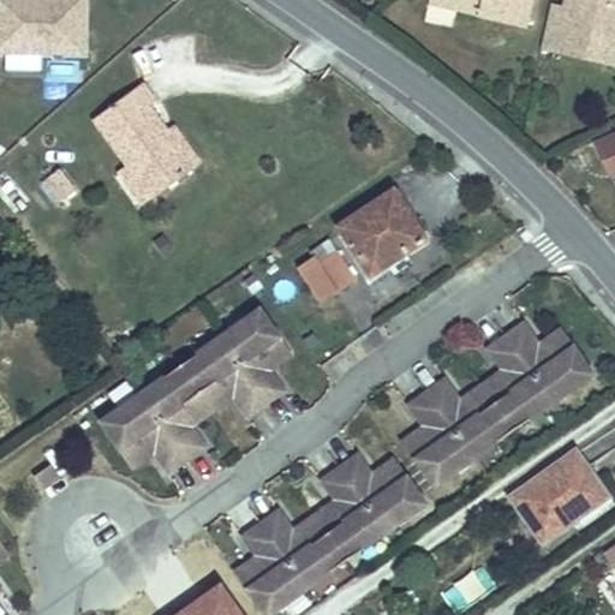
[(87,0),(0,0),(0,53),(88,54),(87,0)]
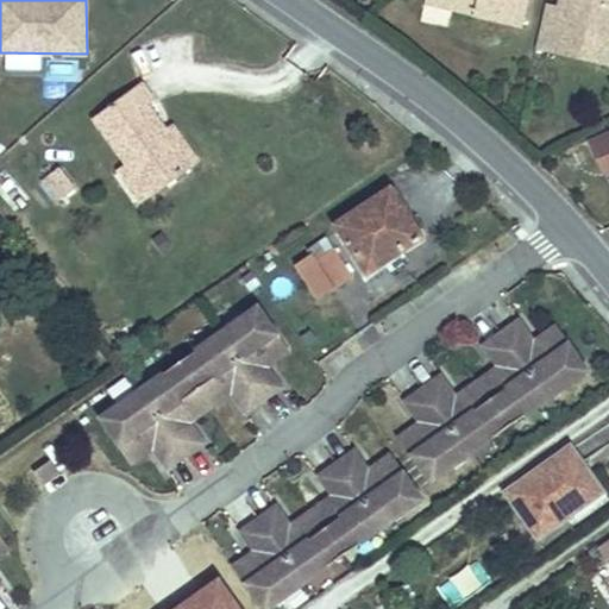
[(422,0),(422,1),(453,7),(472,12),(471,19),(516,29),(521,0),(422,0)]
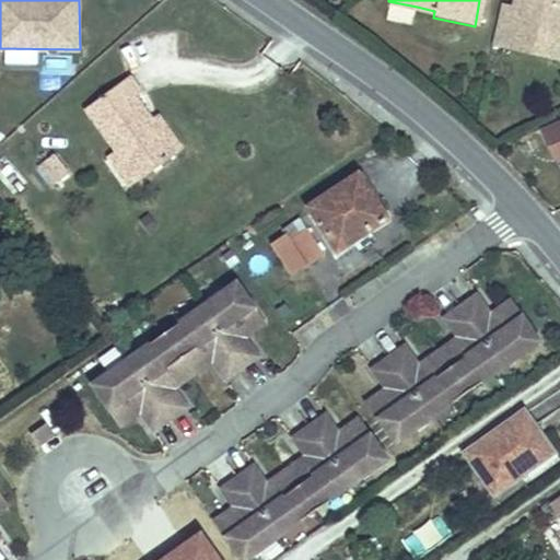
[(498,1),(488,47),(509,50),(512,30),(557,38),(559,22),(559,0),(513,0),(512,4),(498,1)]
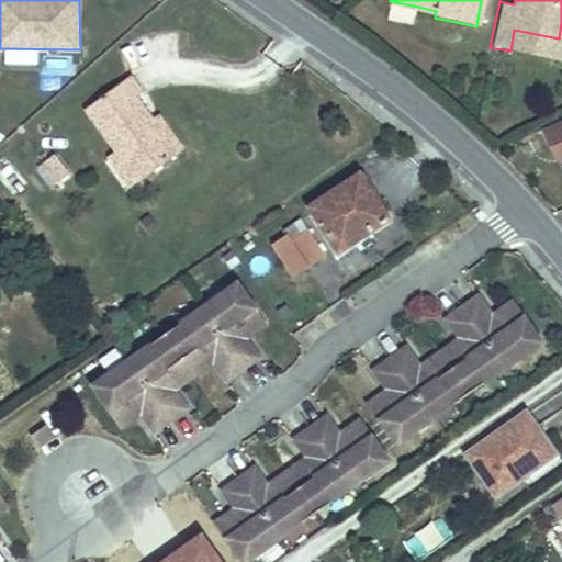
[(514,30),(510,51),(554,60),(559,38),(514,30)]
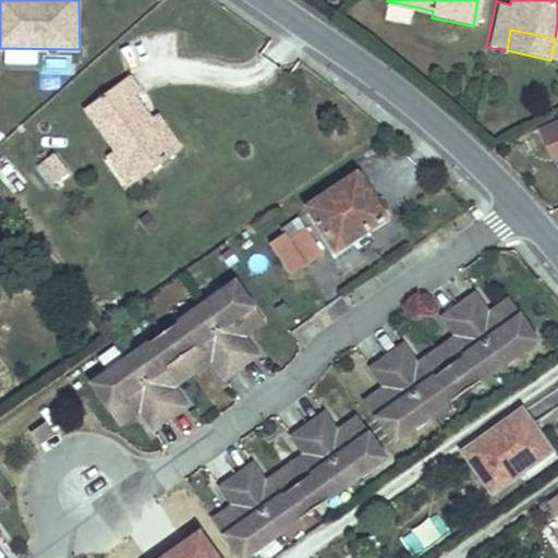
[(86,107),(119,150),(122,148),(145,176),(178,152),(155,122),(134,95),(141,89),(130,75),(86,107)]
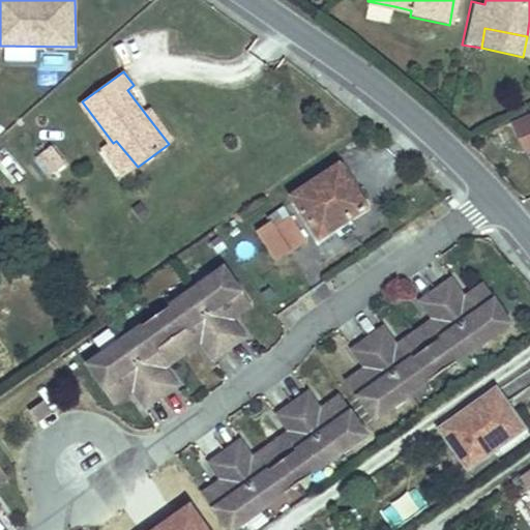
[(153,111),(147,116),(169,144),(175,139),(153,111)]
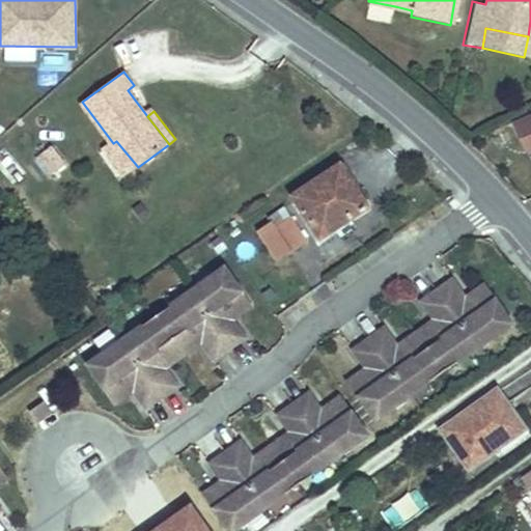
[(116,141),(113,143),(105,149),(124,176),(138,167),(116,141)]
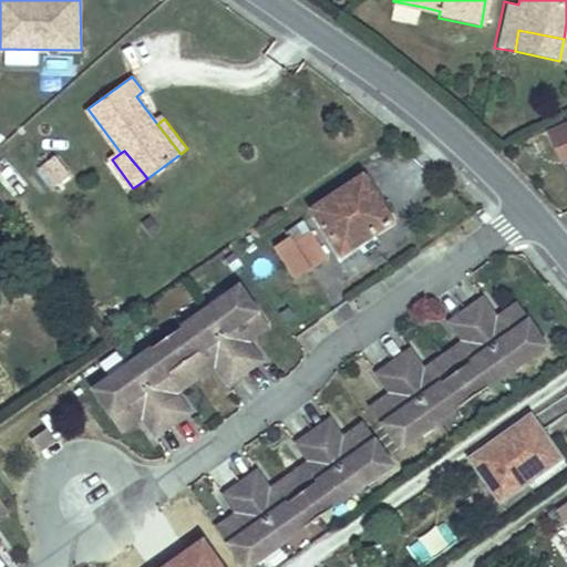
[(53,156),(34,171),(52,192),(70,177),(53,156)]
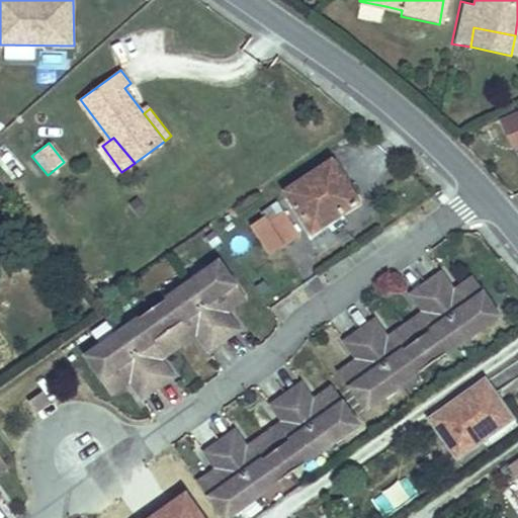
[(334,168),(285,193),(311,233),(357,202),(334,168)]
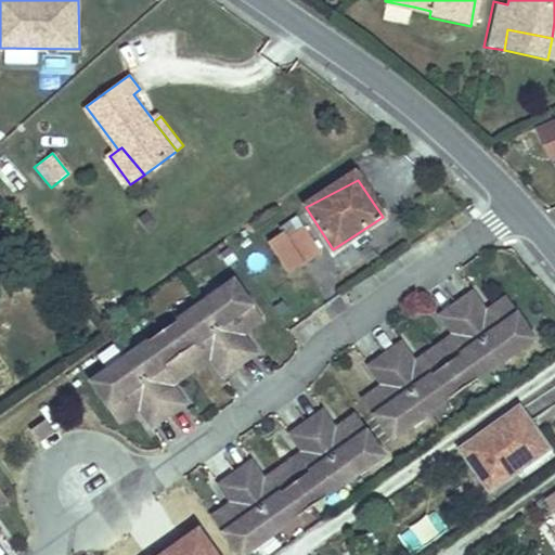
[(268,249),(283,272),(317,252),(304,233),(288,243),(284,239),(268,249)]
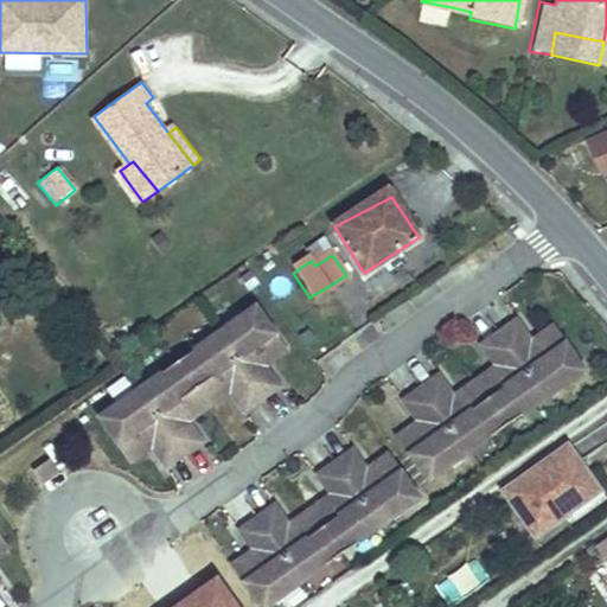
[(255,306),(101,417),(131,457),(133,454),(152,442),(155,447),(168,465),(203,440),(190,422),(186,416),(228,387),(232,393),(244,410),(280,385),(267,368),(262,362),(283,346),(255,306)]
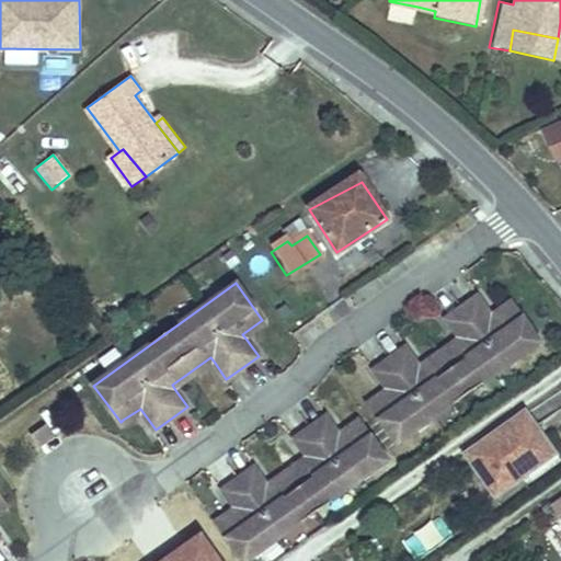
[(396,442),(537,340),(511,302),(491,317),(488,311),(474,294),(443,317),(456,334),(459,340),(421,368),(418,363),(404,344),(371,368),(385,386),(389,391),(369,405),(396,442)]
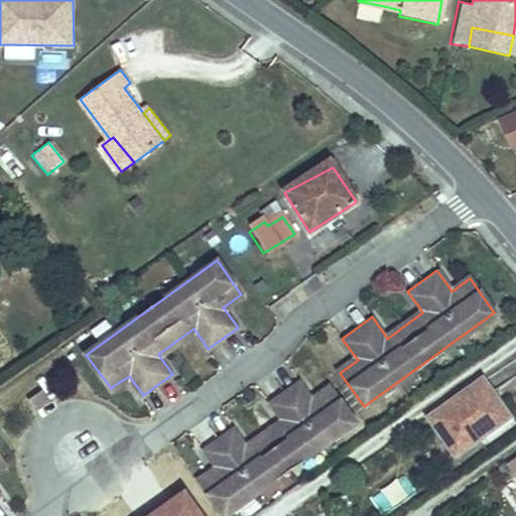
[(470,278),(467,273),(448,286),(452,291),(470,278)]
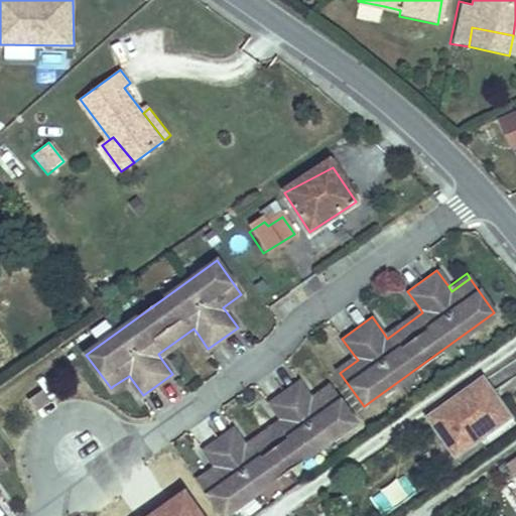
[(245,299),(241,294),(223,307),(227,312),(245,299)]
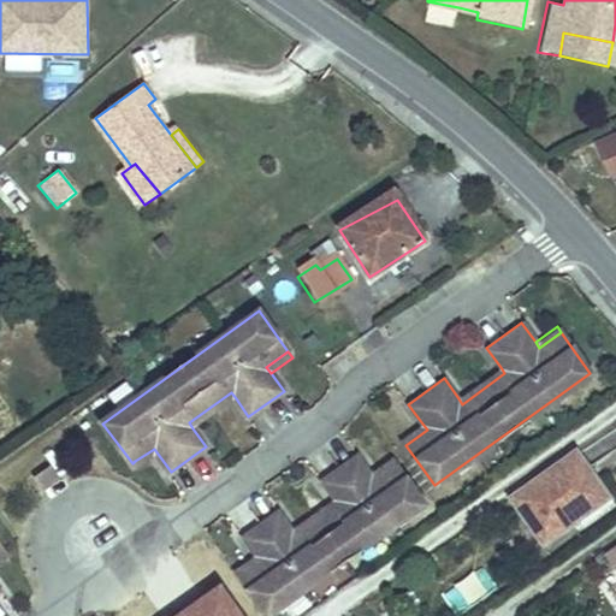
[(504,373),(501,367),(458,398),(462,404),(504,373)]
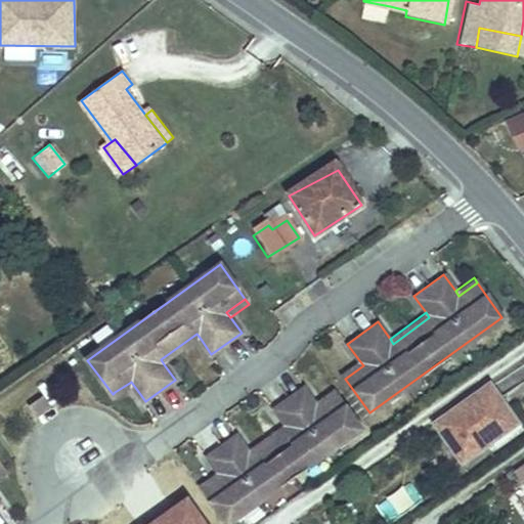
[(197,334),(161,359),(164,364),(201,339),(197,334)]
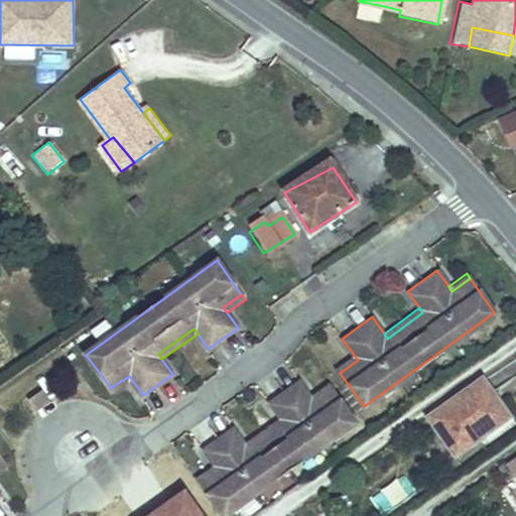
[(354,355),(336,368),(340,373),(358,360),(354,355)]
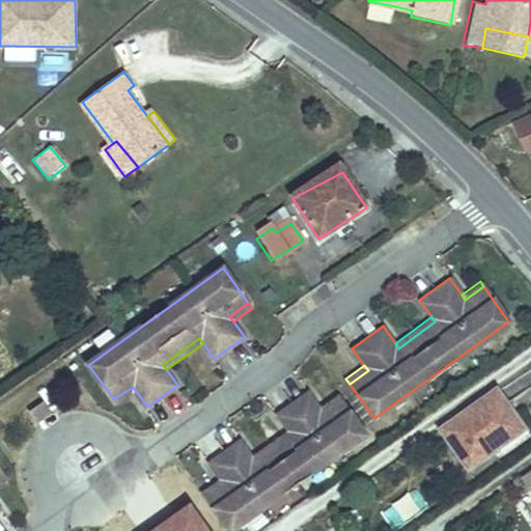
[(133,387),(116,397),(117,404),(136,391),(133,387)]
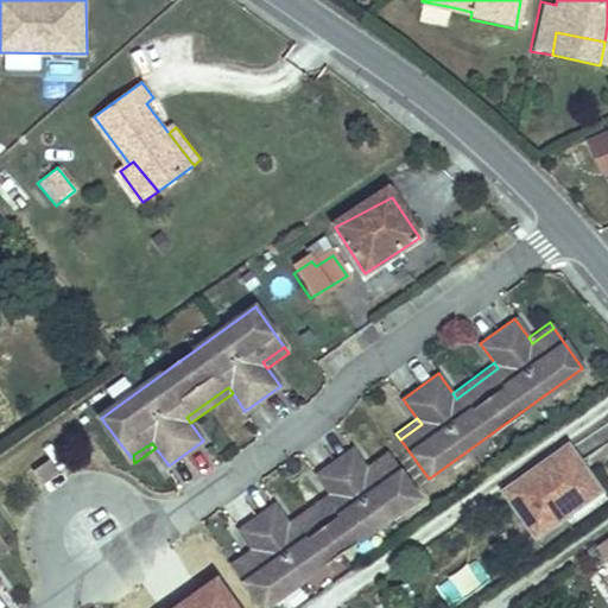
[(236,568),(266,607),(420,496),(391,456),(369,472),(366,466),(353,448),(318,474),(330,491),(335,496),(292,527),(289,521),(276,504),(241,529),(254,546),(258,552),(236,568)]
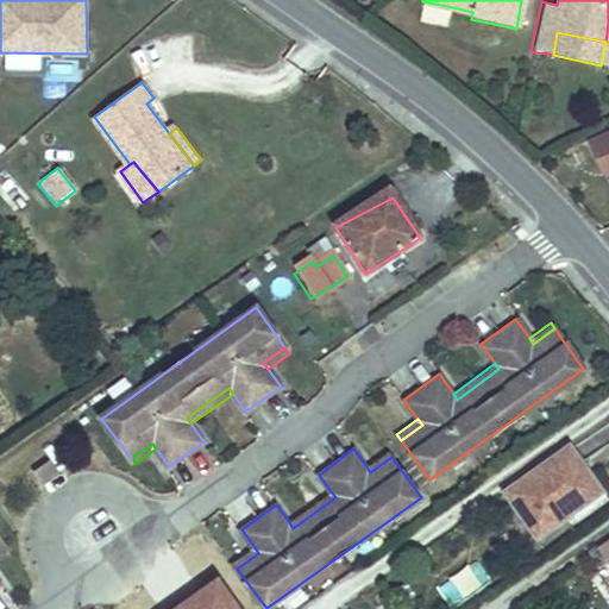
[(391,457),(388,451),(366,466),(370,472),(391,457)]
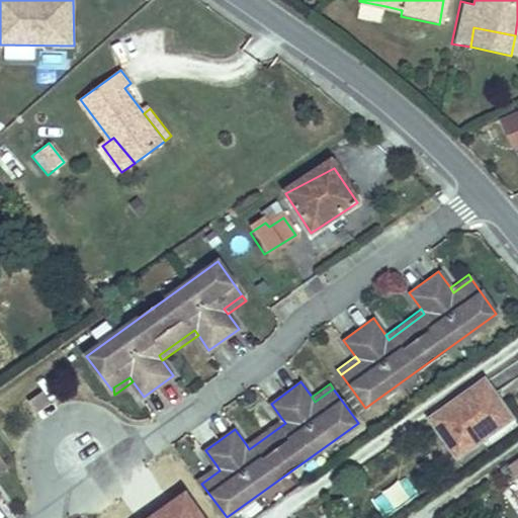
[(478,390),(423,428),(452,466),(505,428),(478,390)]
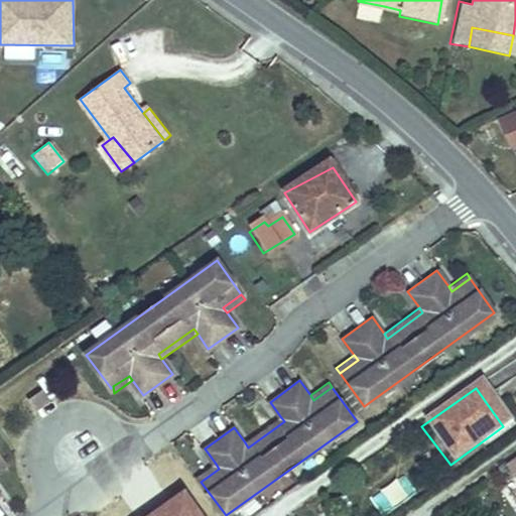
[(50,401),(43,391),(31,399),(38,409),(50,401)]
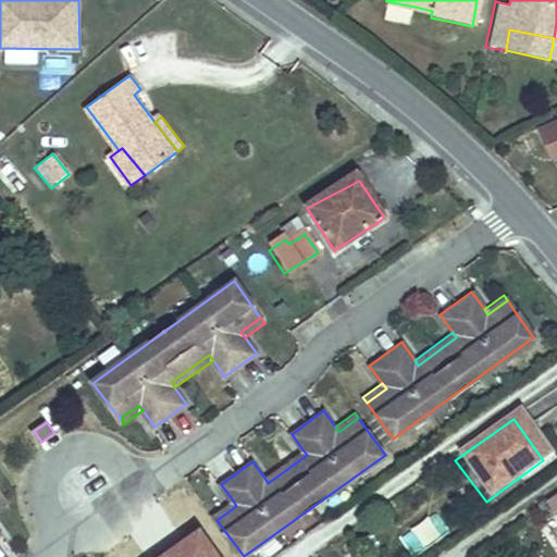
[(307,455),(302,449),(264,478),(268,483),(307,455)]
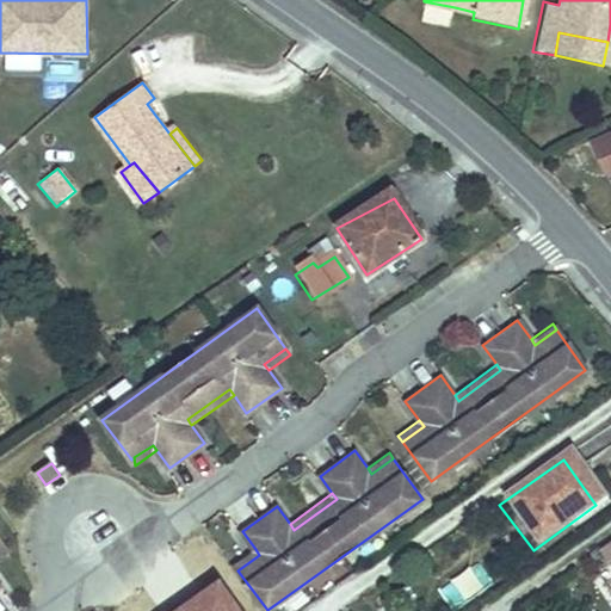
[(610,545),(600,554),(610,568),(610,545)]
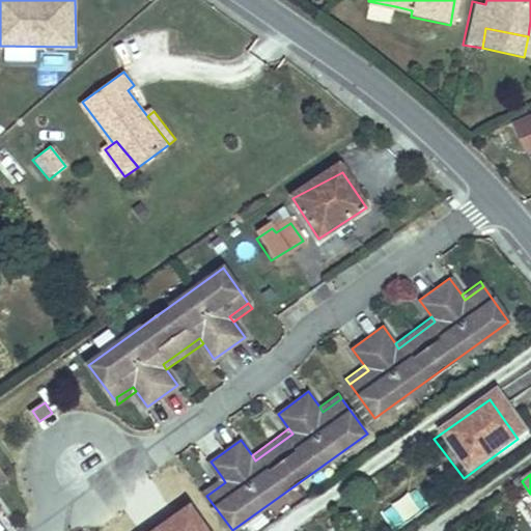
[(206,496),(225,482),(222,477),(203,491),(206,496)]
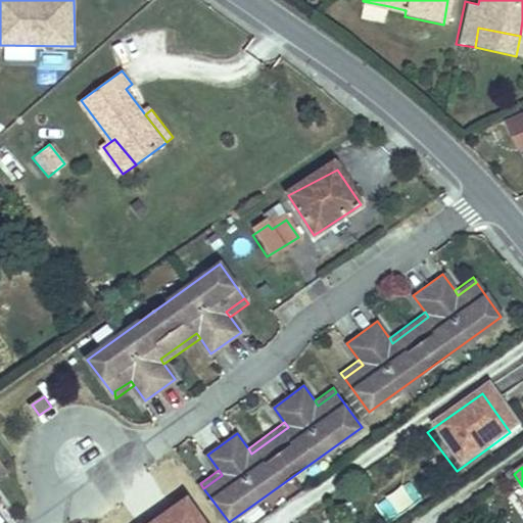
[(388,522),(421,500),(409,483),(376,507),(388,522)]
